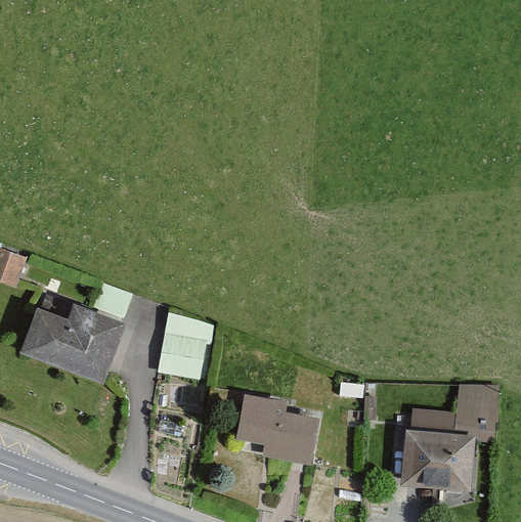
[(0,281),(12,287),(25,257),(0,247),(0,281)]
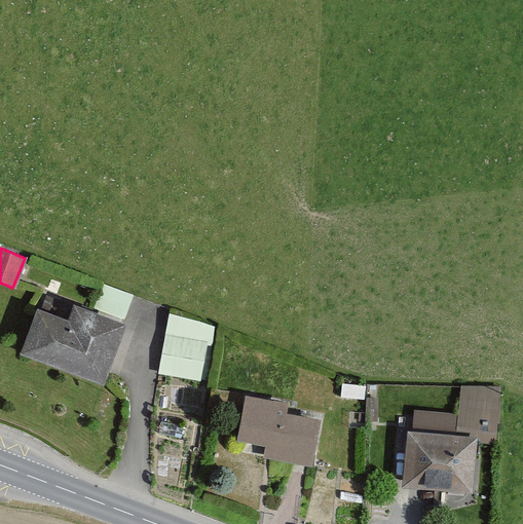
[(124,324),(70,302),(64,317),(35,306),(16,353),(100,386),(124,324)]
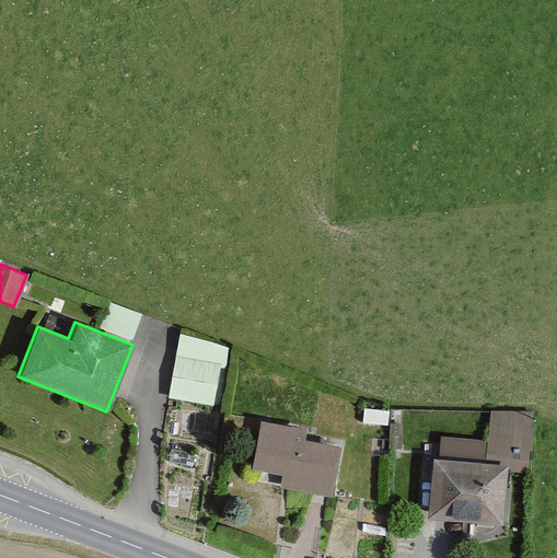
[(228,348),(180,333),(169,398),(216,405),(222,368),(224,369),(228,348)]
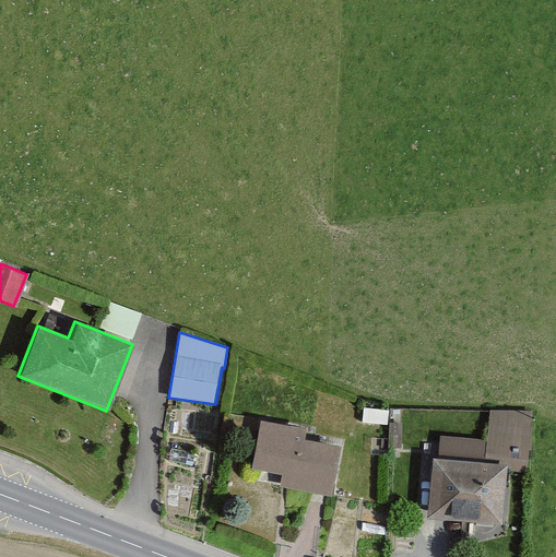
[(387,425),(388,411),(364,410),(363,424),(387,425)]
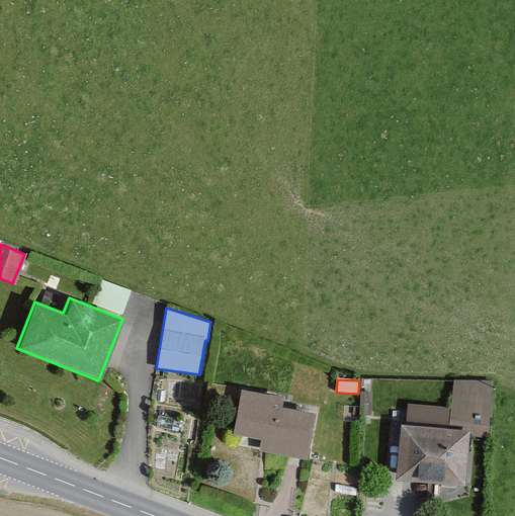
[(493,382),(453,380),(450,424),(491,427),(493,382)]
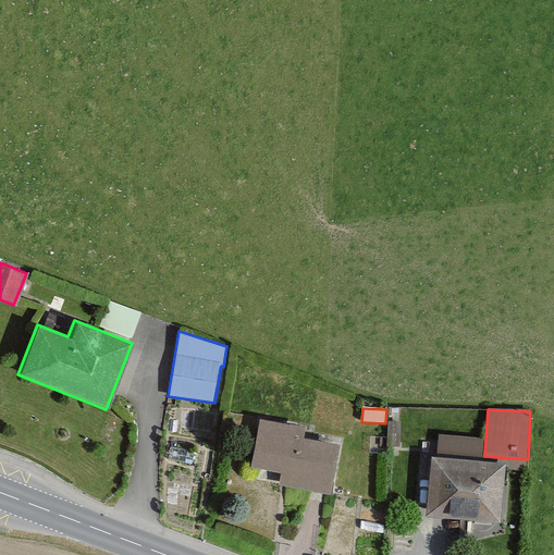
[(304,427),(259,418),(250,466),(281,472),(279,485),(329,494),(339,445),(302,439),(304,427)]
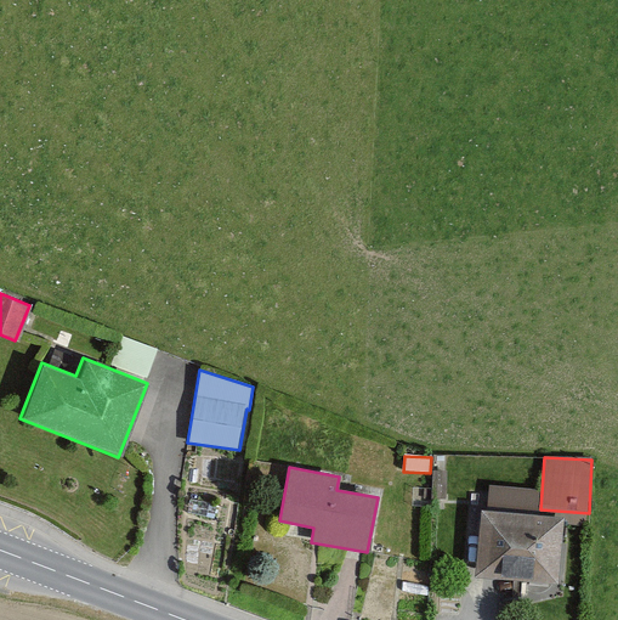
[(448,500),(448,472),(434,472),(434,499),(448,500)]
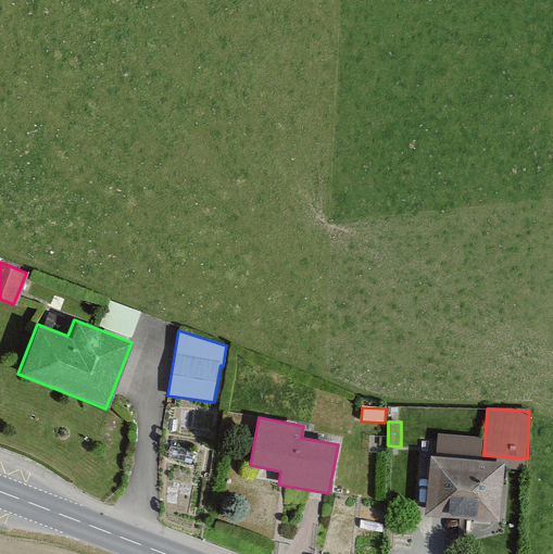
[(497,520),(502,462),(430,455),(425,514),(497,520)]
